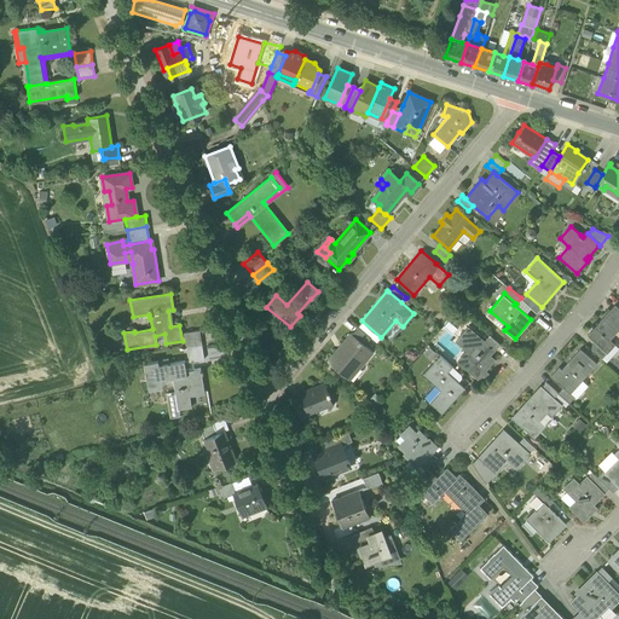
[(521,299),(537,313),(542,307),(526,294),(521,299)]
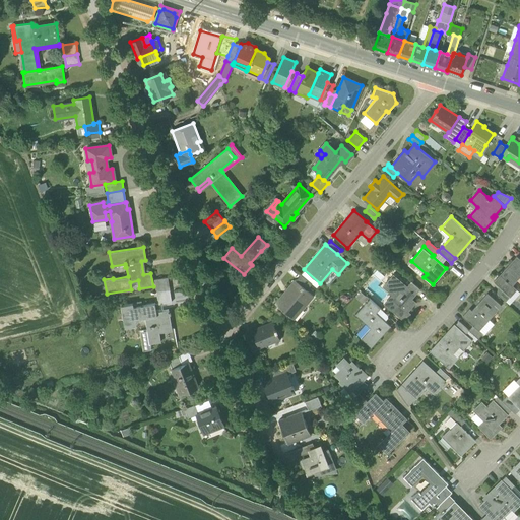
[(519,259),(516,256),(500,274),(512,285),(519,275),(519,259)]
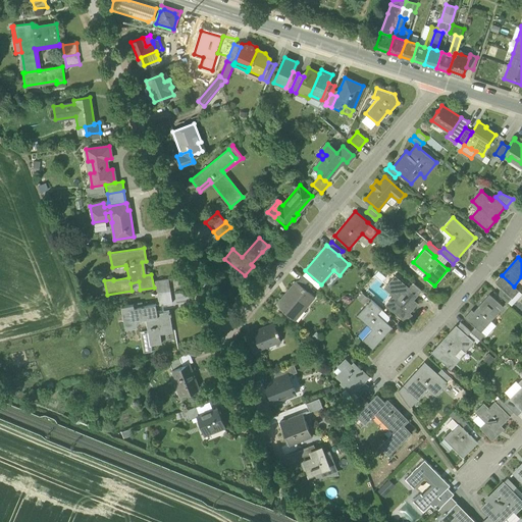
[(410,265),(425,278),(428,275),(413,262),(410,265)]
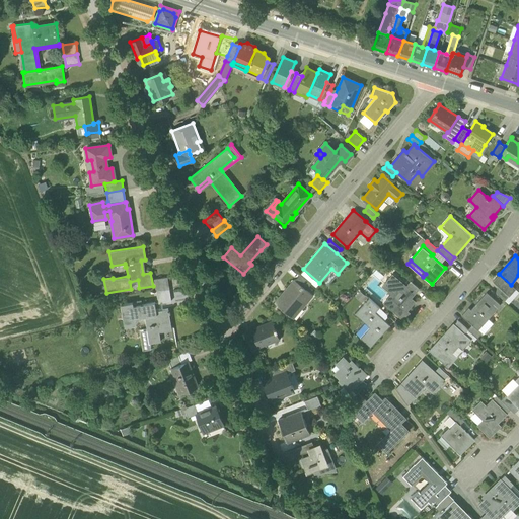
[(295,280),(306,289),(311,283),(300,274),(295,280)]
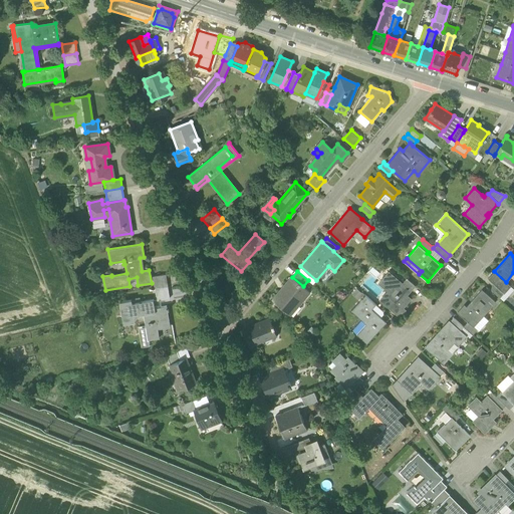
[(510,286),(506,282),(494,271),(488,278),(495,285),(504,293),(510,286)]
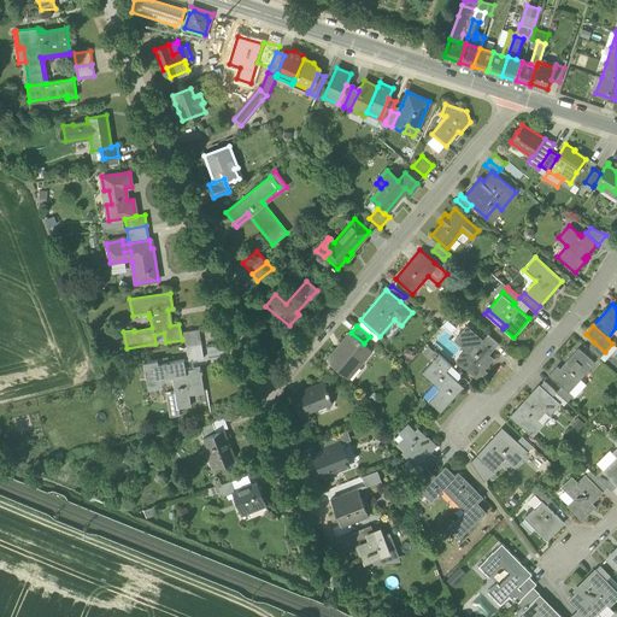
[(457,360),(479,380),(486,371),(482,368),(488,360),(485,358),(493,350),(486,342),(483,345),(481,341),(477,339),(479,336),(468,327),(456,341),(459,345),(459,344),(468,350),(459,359),(459,358),(457,360)]
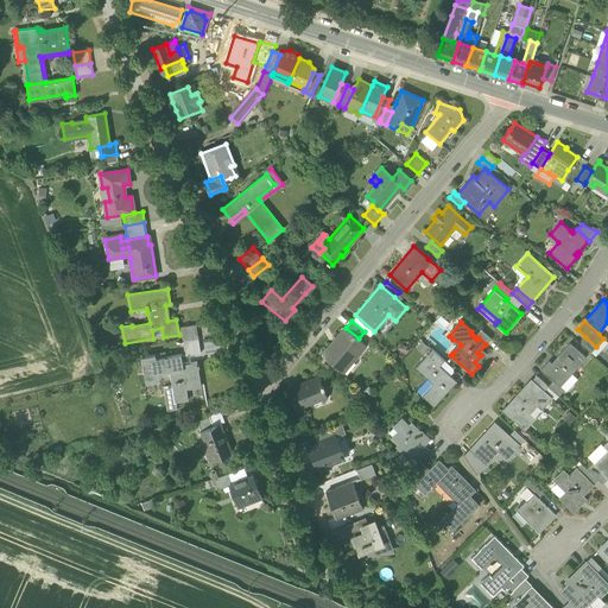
[(181,327),(183,341),(198,339),(196,324),(181,327)]
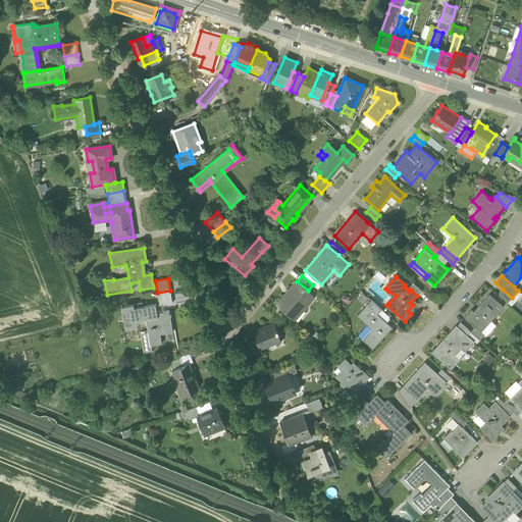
[(131,283),(132,291),(140,290),(139,281),(131,283)]
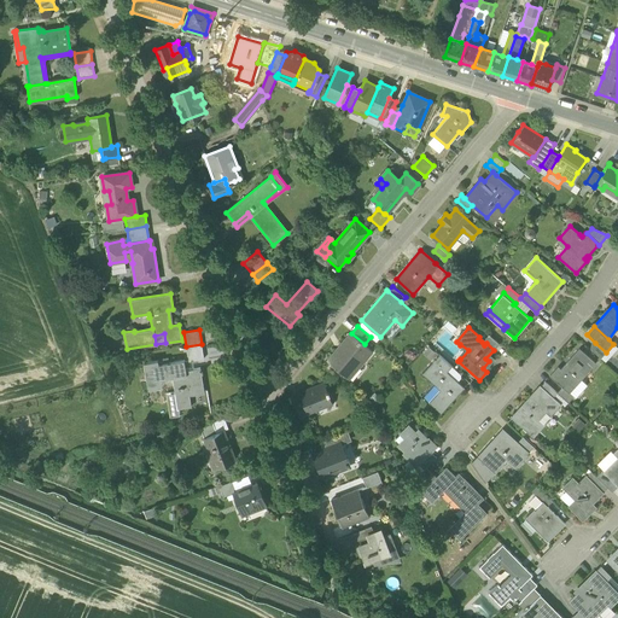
[(327,360),(349,379),(372,351),(365,344),(351,333),(350,333),(327,360)]
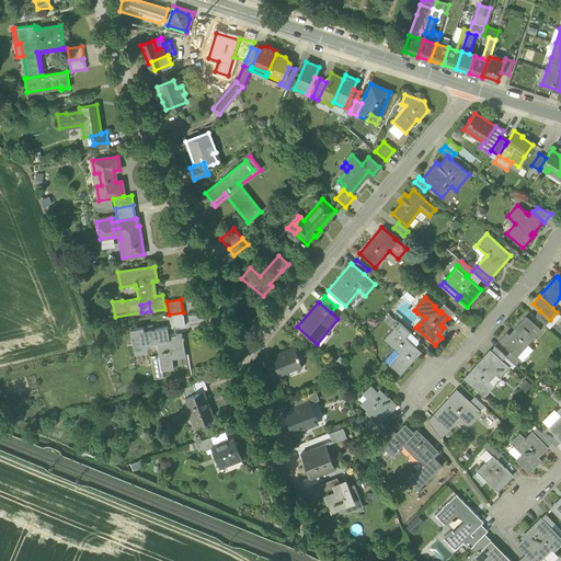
[(442,311),(448,318),(454,311),(444,304),(437,310),(439,313),(442,311)]
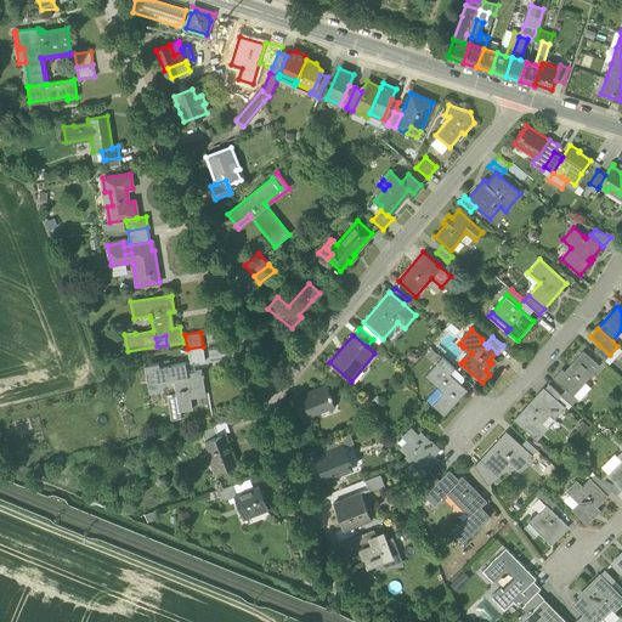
[(594,351),(605,360),(610,355),(599,345),(594,351)]
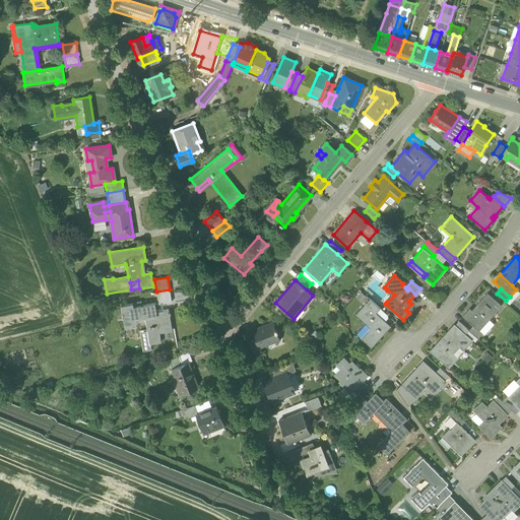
[(172,302),(170,289),(156,291),(158,304),(172,302)]
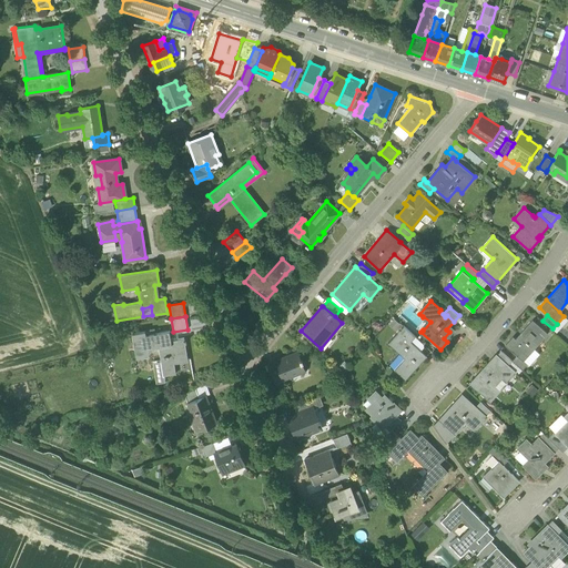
[(517,356),(523,361),(524,361),(547,334),(533,321),(520,334),(523,335),(517,341),(513,337),(505,345),(517,356)]
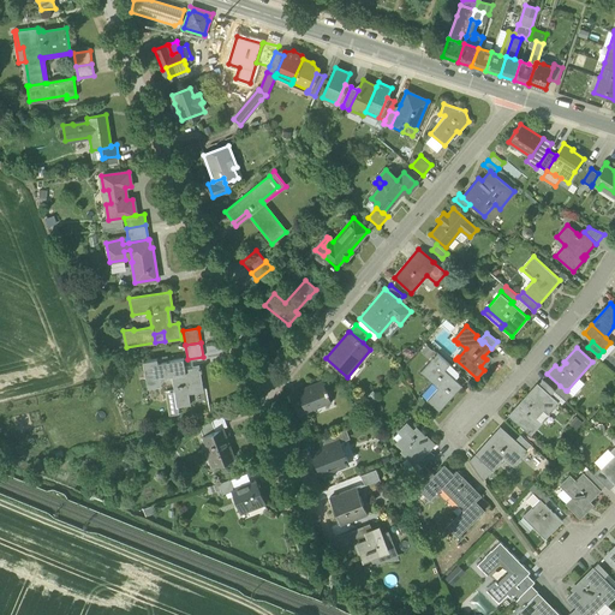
[(433,358),(446,370),(451,365),(437,353),(433,358)]
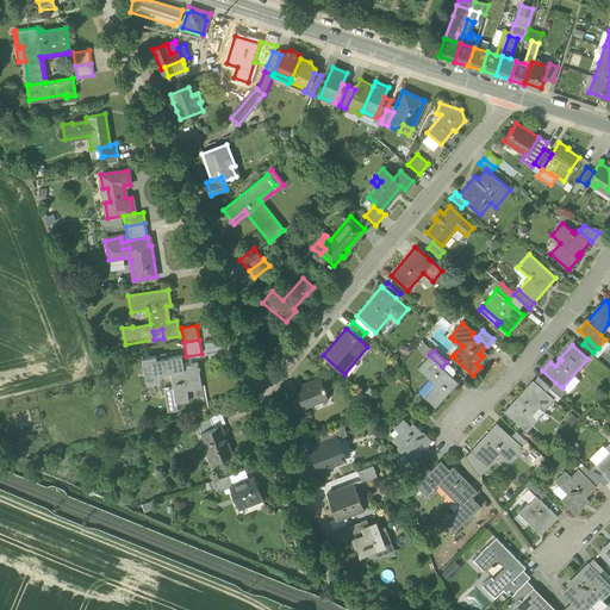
[(170,372),(175,403),(188,400),(186,386),(201,384),(198,363),(182,366),(181,355),(143,362),(145,377),(170,372)]
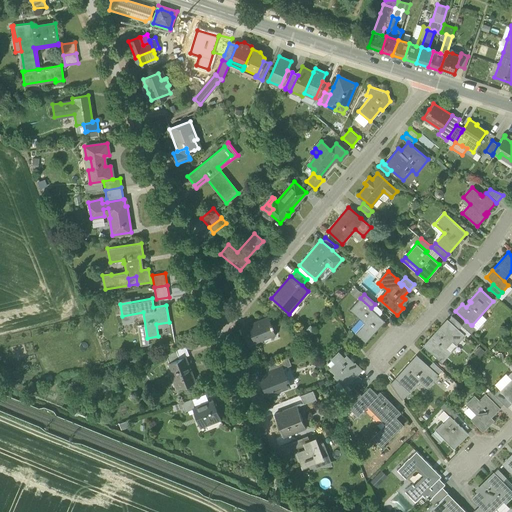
[(355,333),(365,342),(385,321),(371,308),(360,298),(350,309),(364,323),(355,333)]
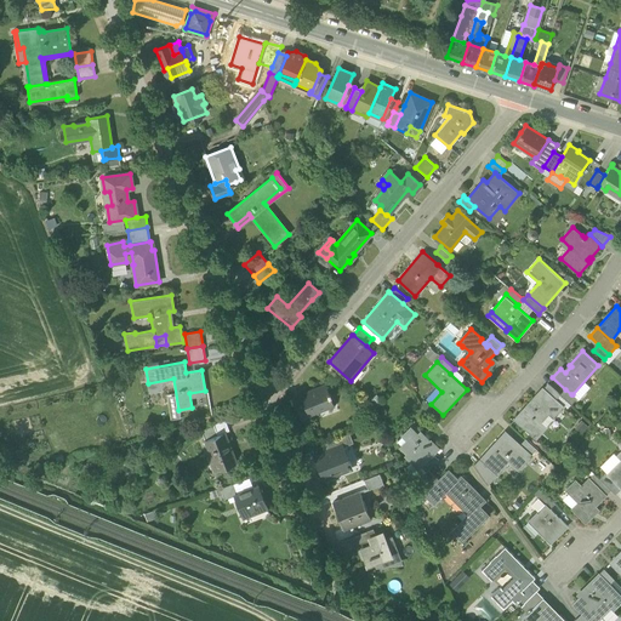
[(542,389),(554,400),(559,394),(547,383),(542,389)]
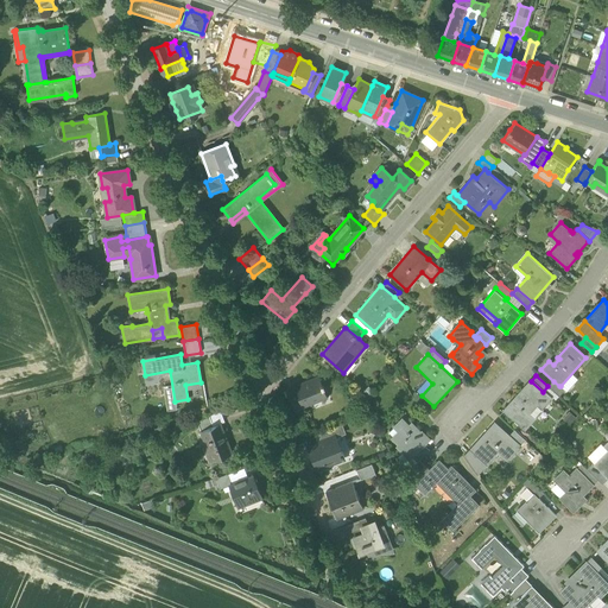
[(298,397),(303,406),(303,405),(327,397),(318,377),(295,386),(298,397)]
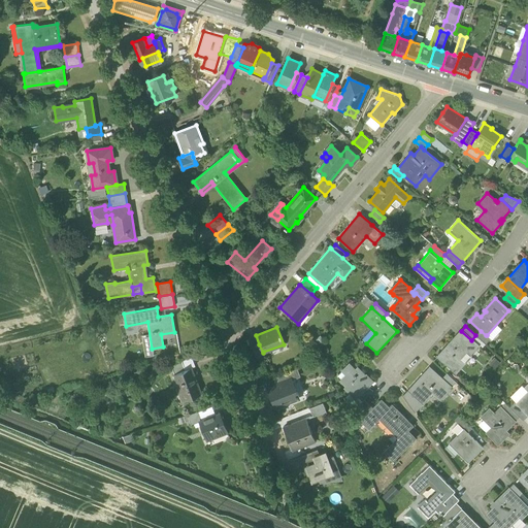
[(438,356),(456,371),(463,363),(459,359),(466,351),(469,354),(477,345),(471,340),(461,331),(438,356)]
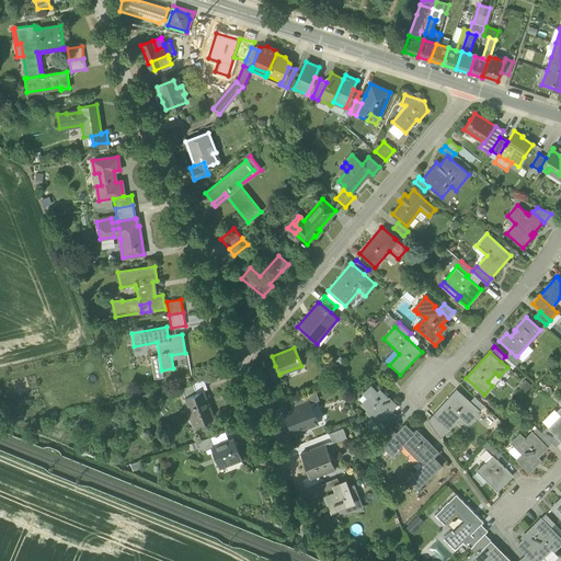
[(506,356),(516,365),(522,359),(517,356),(516,356),(511,352),(506,356)]
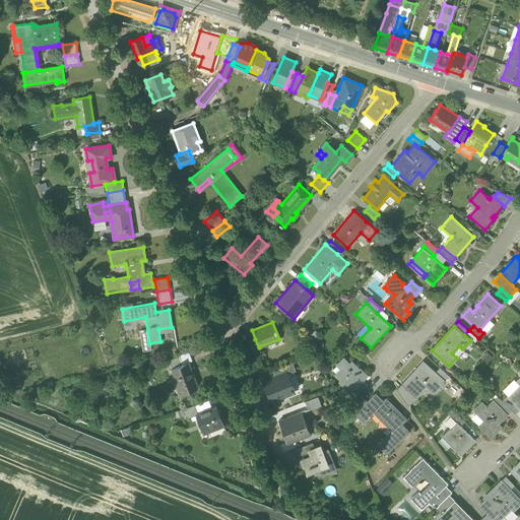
[(248,341),(253,355),(261,351),(259,346),(259,347),(255,339),(248,341)]
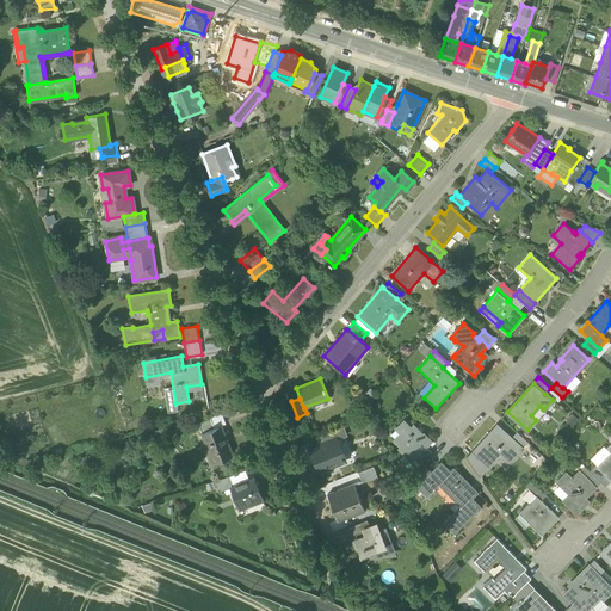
[(197,421),(202,433),(215,427),(210,417),(197,421)]
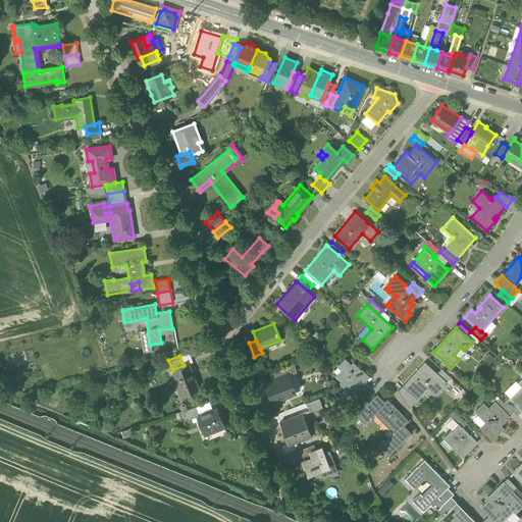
[(342,382),(353,393),(355,389),(364,381),(368,376),(362,370),(361,371),(353,363),(351,365),(345,360),(338,366),(343,370),(337,375),(344,380),(342,382)]
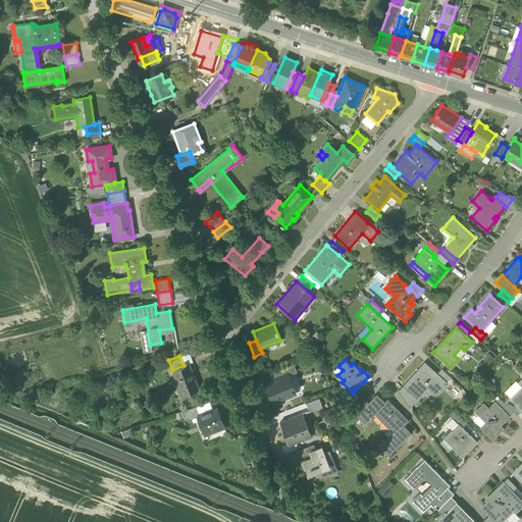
[(514,368),(513,360),(504,361),(505,369),(514,368)]
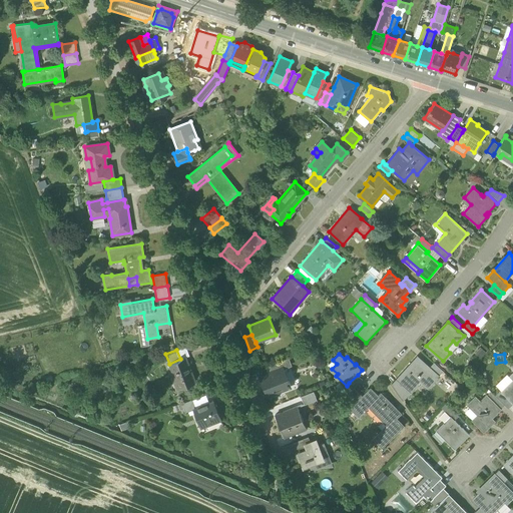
[(410,392),(420,382),(424,377),(432,384),(439,376),(430,367),(417,356),(396,379),(410,392)]
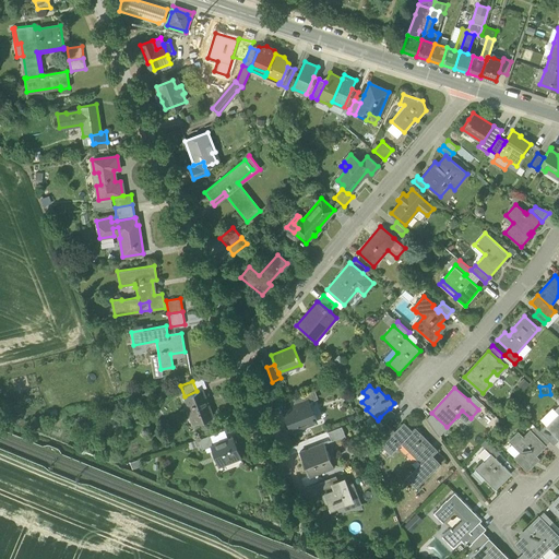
[(190,411),(195,424),(213,417),(202,389),(197,391),(185,396),(190,411)]
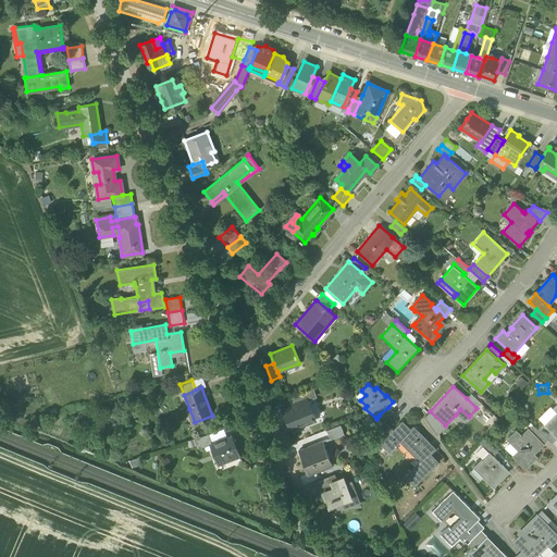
[(288,398),(292,406),(304,400),(300,394),(288,398)]
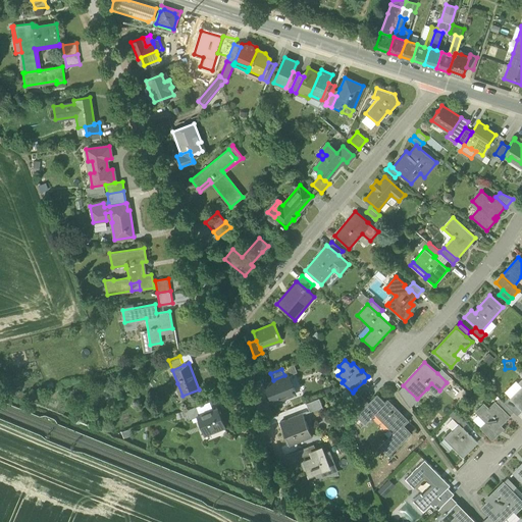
[(437,373),(447,382),(451,377),(441,369),(437,373)]
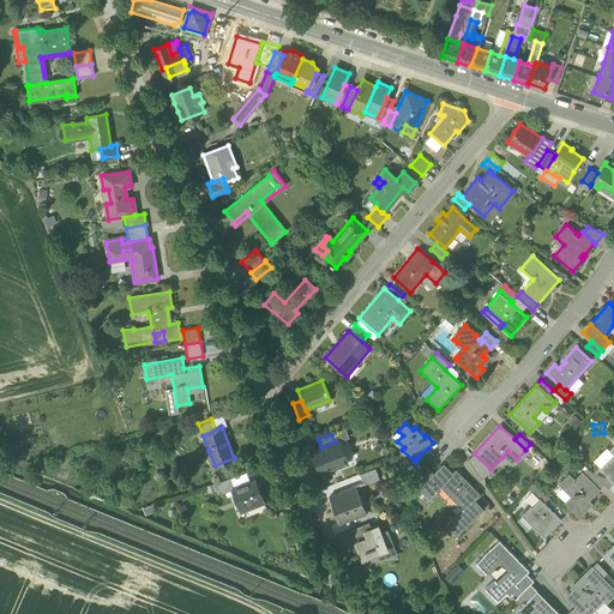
[(311,451),(320,474),(347,463),(348,463),(345,457),(345,458),(338,440),(335,441),(321,447),(311,451)]
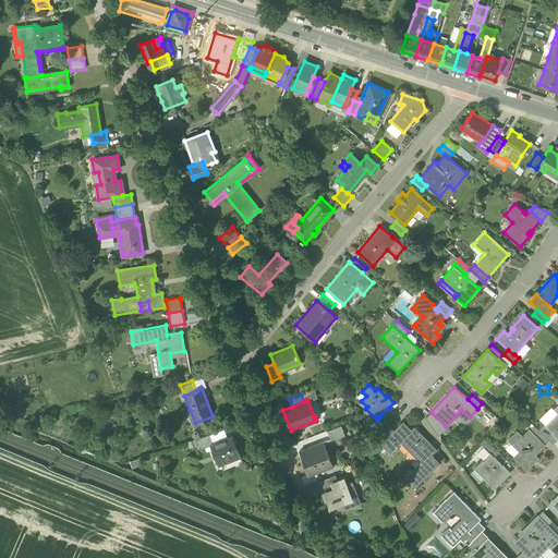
[(557,438),(557,404),(555,409),(557,412),(557,415),(555,419),(546,426),(557,438)]
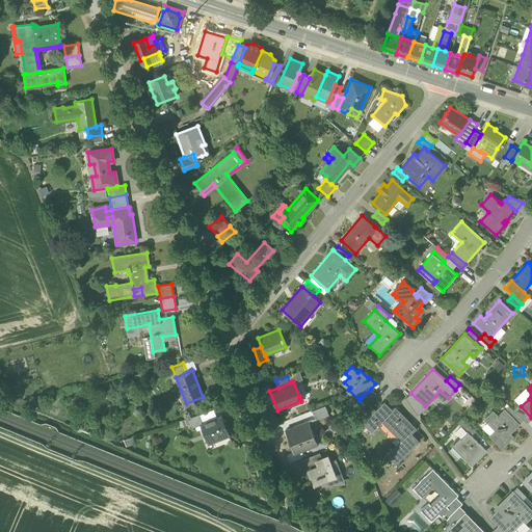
[(531,393),(529,390),(526,387),(513,399),(520,404),(521,406),(529,399),(531,395),(531,393)]
